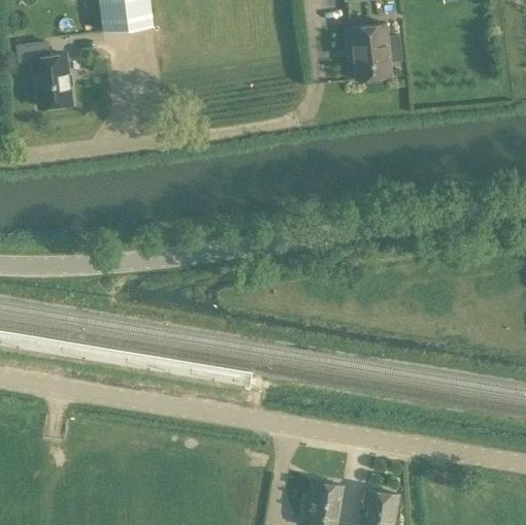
[(100,0),(105,34),(155,28),(151,0),(100,0)]
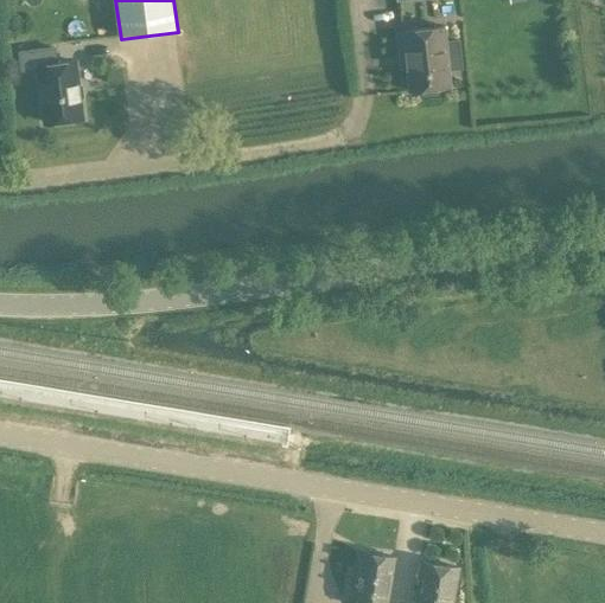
[(451,90),(450,74),(463,72),(459,44),(446,45),(445,30),(400,34),(402,62),(407,61),(411,94),(451,90)]
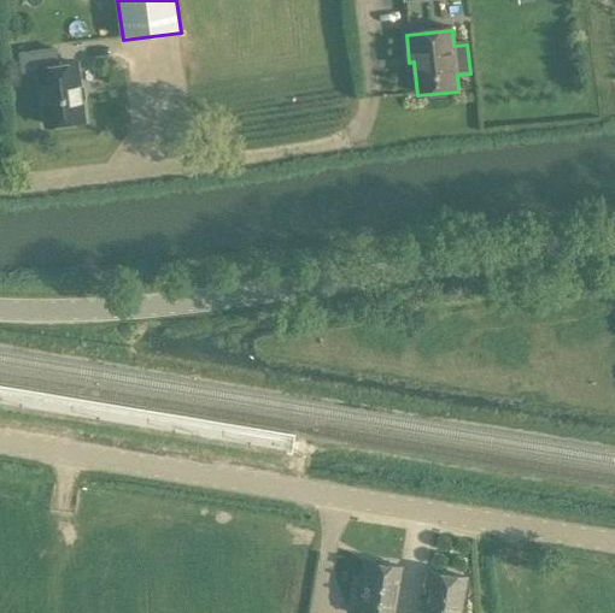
[(40,71),(47,128),(86,123),(78,66),(40,71)]
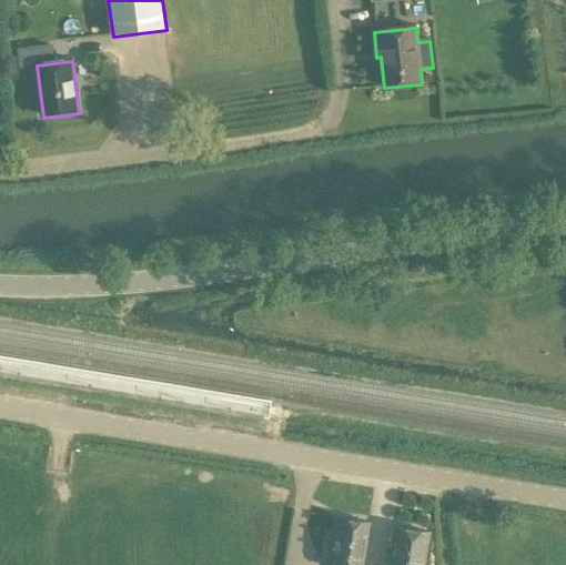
[(327,552),(325,564),(364,564),(371,524),(340,518),(333,553),(327,552)]
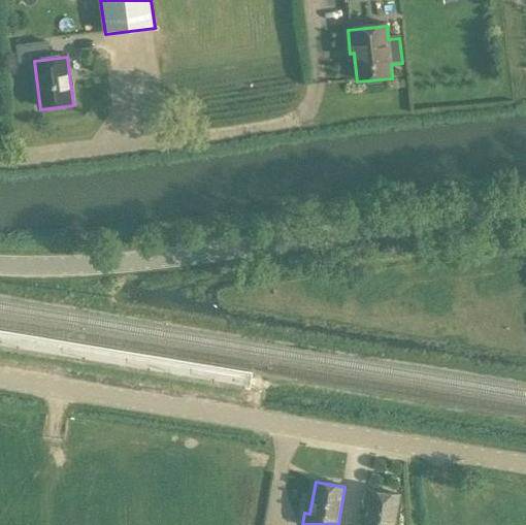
[(395,524),(400,496),(368,490),(362,524),(395,524)]
